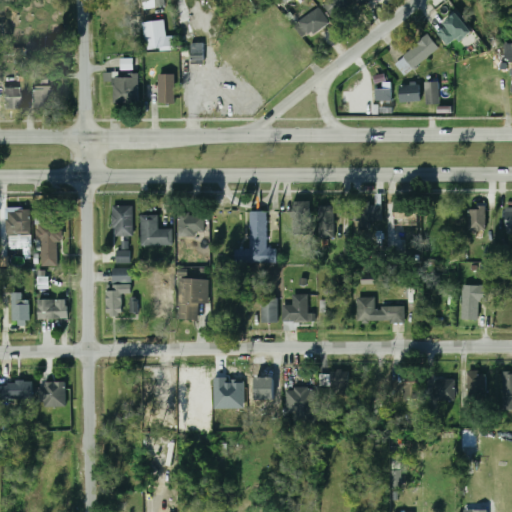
[(165,7),(164,0),(142,0),(144,9),(165,7)]
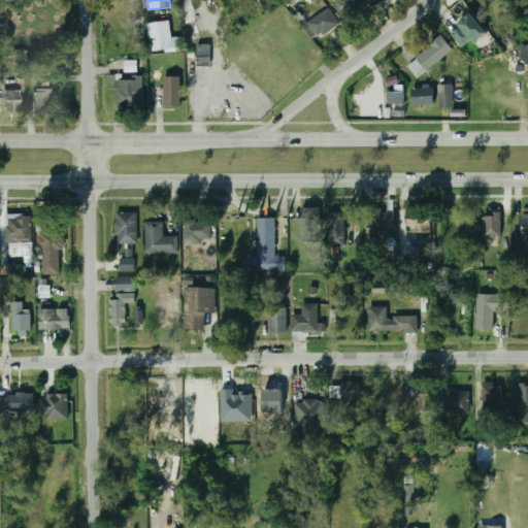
[(334,0),(340,15),(359,9),(356,0),(334,0)]
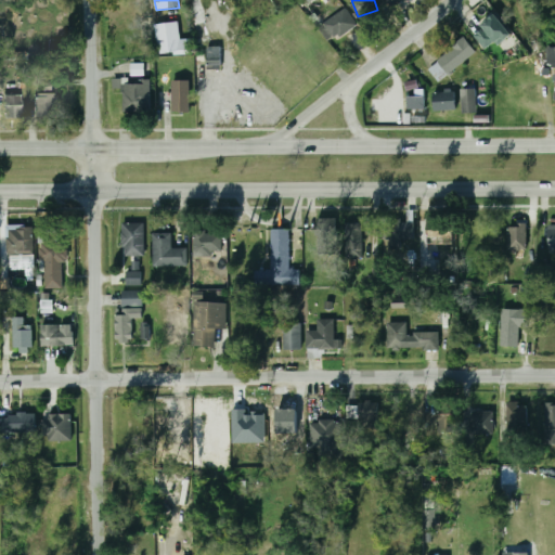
[(335,41),(356,24),(344,9),(322,25),(335,41)]
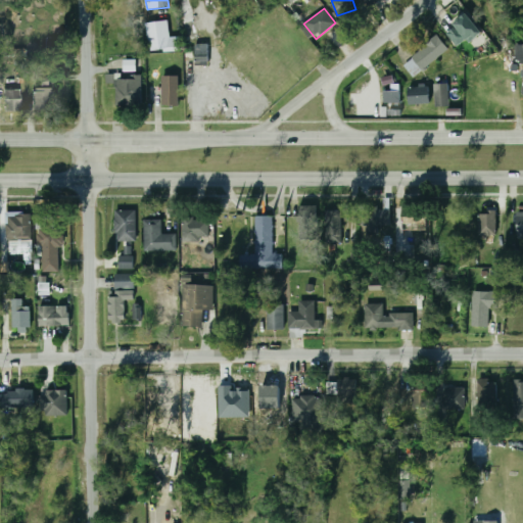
[(482,31),(468,14),(445,32),(460,49),(482,31)]
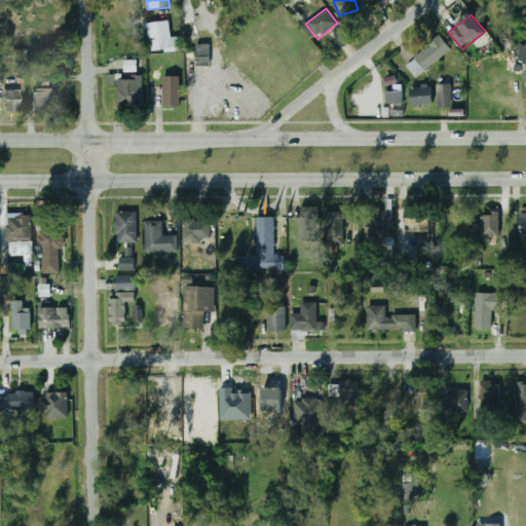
[(147,23),(150,52),(183,49),(182,36),(172,37),(170,21),(147,23)]
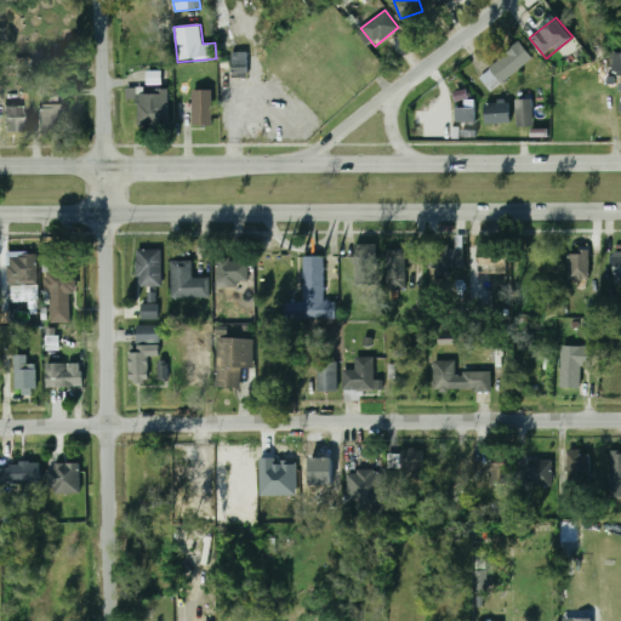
[(489,92),(533,60),(519,43),(477,77),(489,92)]
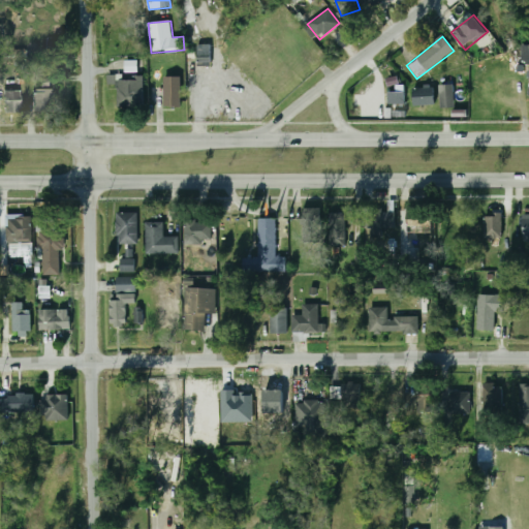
[(212,64),(211,43),(198,44),(198,64),(212,64)]
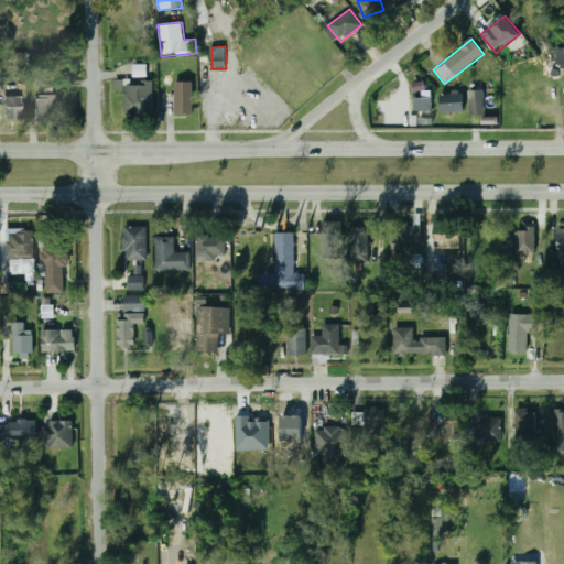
[(132,64),(132,78),(148,77),(148,63),(132,64)]
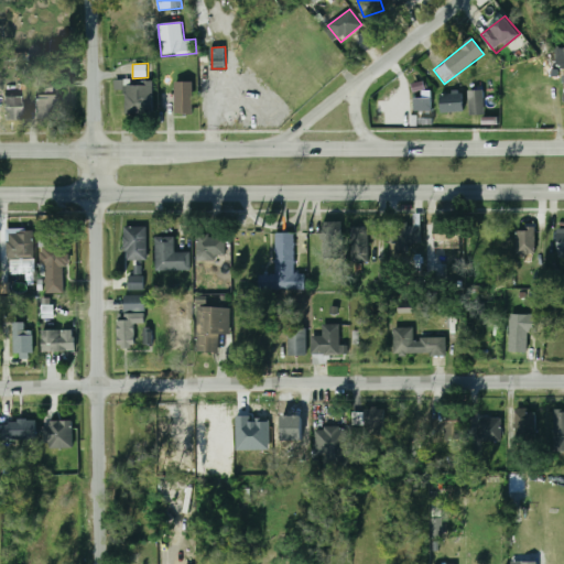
[(414,91),(426,89),(424,82),(412,84),(414,91)]
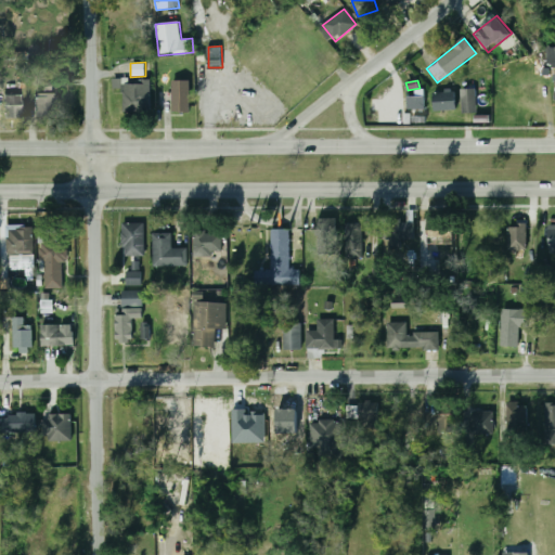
[(476,80),(462,81),(463,113),(477,113),(476,80)]
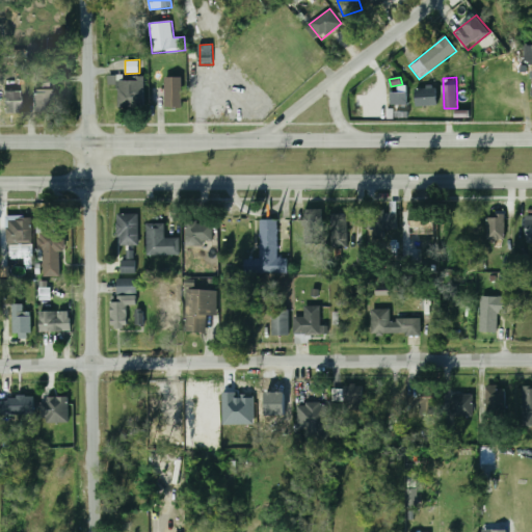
[(142,78),(116,78),(116,107),(142,107),(142,78)]
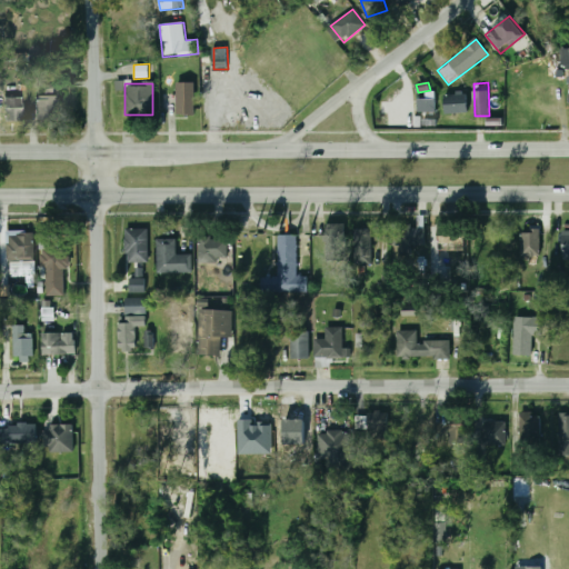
[(176,83),(176,115),(195,115),(195,83),(176,83)]
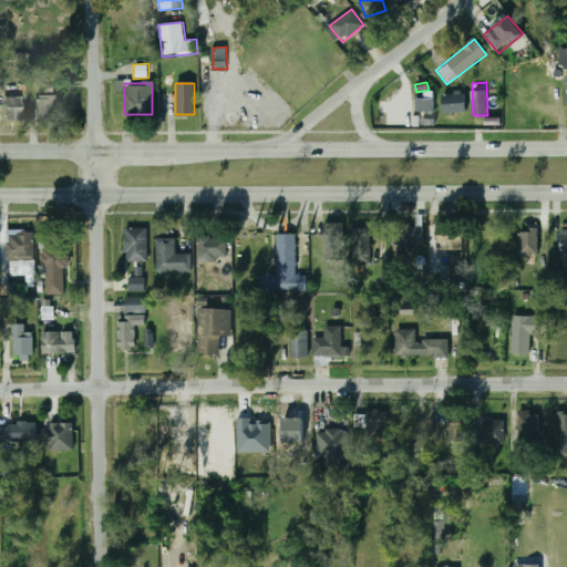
[(418,112),(434,112),(434,91),(425,91),(425,99),(416,99),(418,112)]
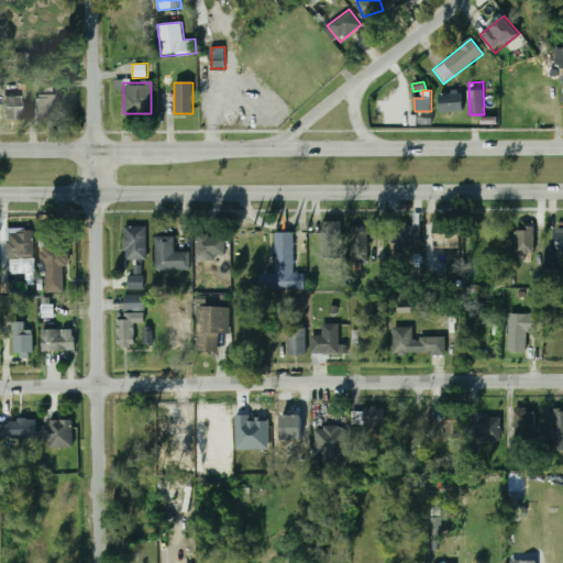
[(440,92),(441,112),(463,112),(463,92),(440,92)]
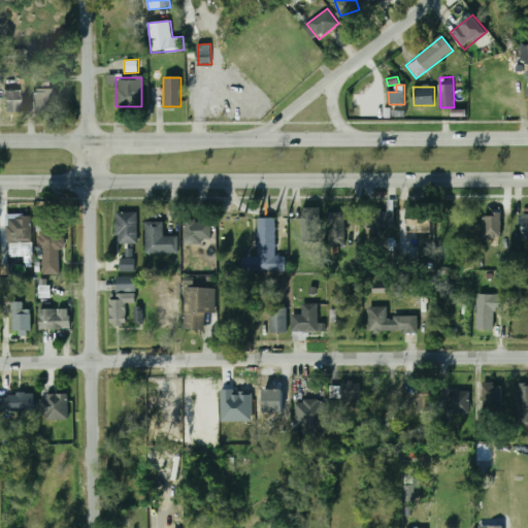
[(52,89),(32,89),(32,114),(52,114),(52,89)]
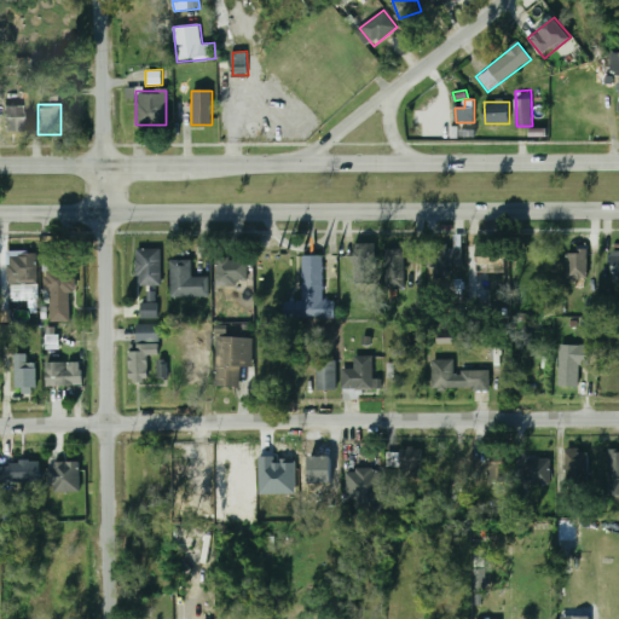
[(4,132),(23,132),(23,105),(4,105),(4,132)]
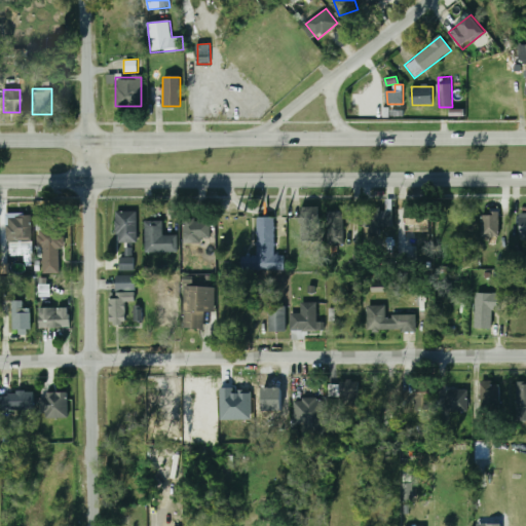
[(212,116),(222,111),(218,103),(208,108),(212,116)]
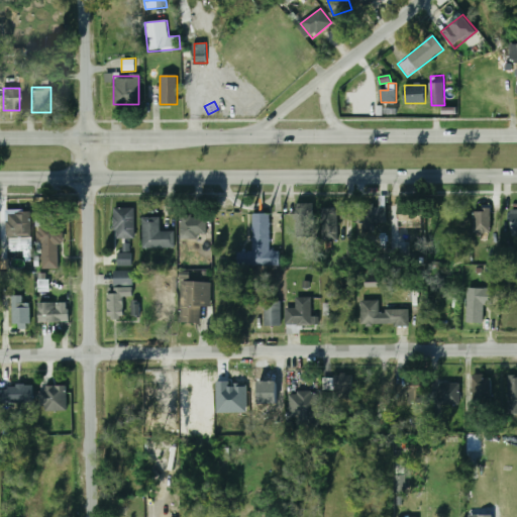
[(311,203),(294,204),(295,237),(312,236),(311,203)]
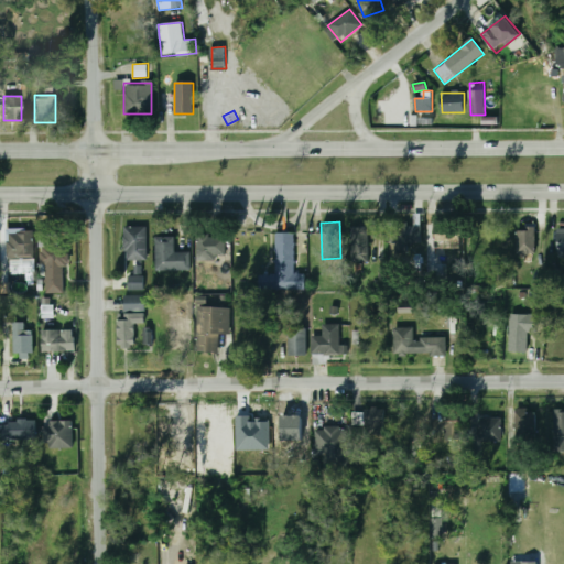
[(434,256),(443,256),(443,242),(456,242),(456,225),(433,225),(434,256)]
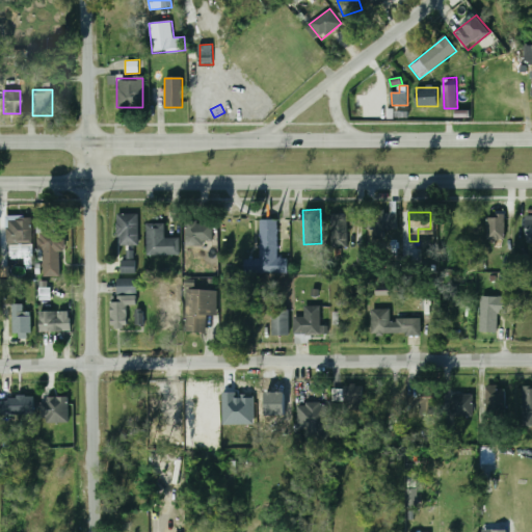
[(368,237),(384,237),(384,231),(396,231),(396,213),(368,213),(368,237)]
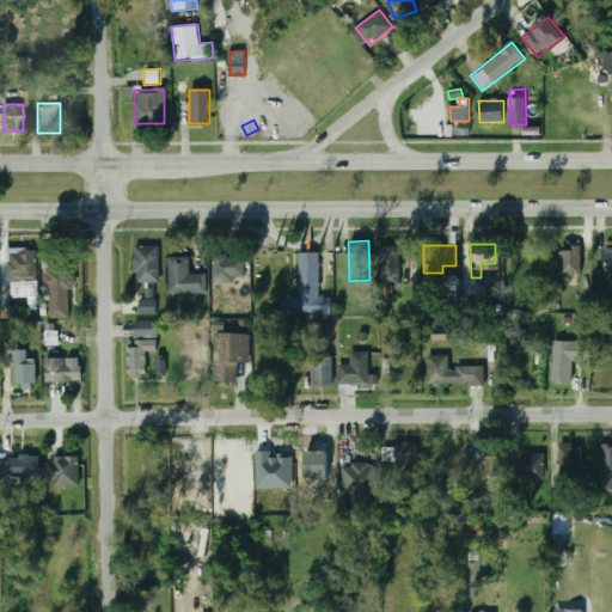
[(158,246),(134,246),(134,283),(159,282),(158,246)]
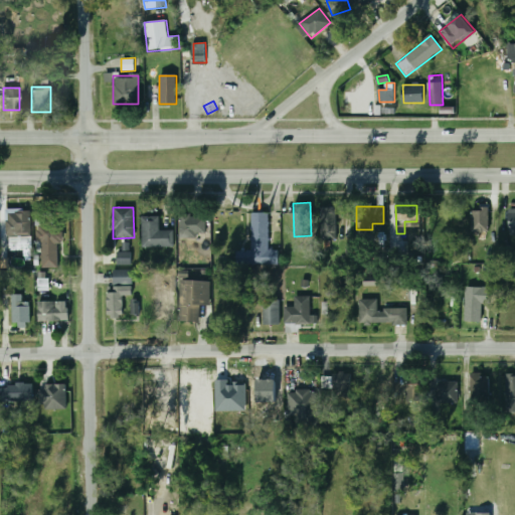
[(335,236),(336,208),(320,207),(319,235),(335,236)]
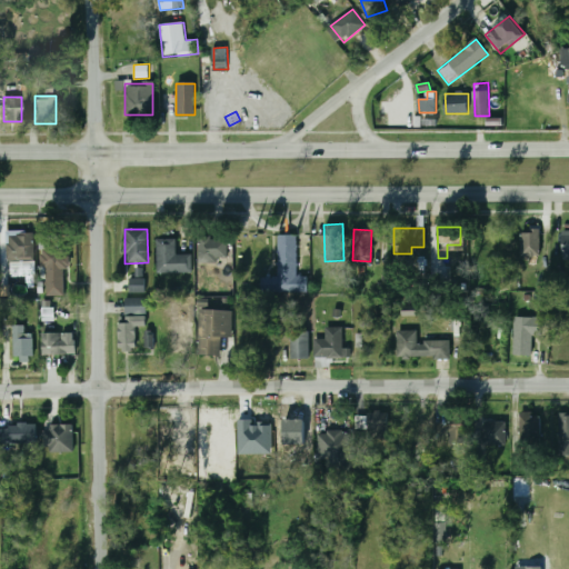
[(539,232),(520,232),(520,257),(539,257),(539,232)]
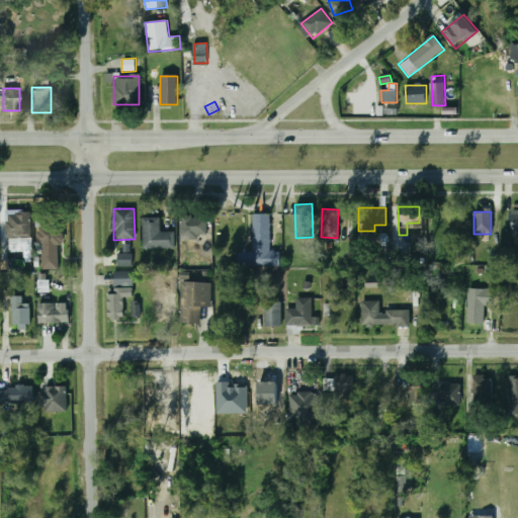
[(30,213),(6,213),(6,238),(30,238),(30,213)]
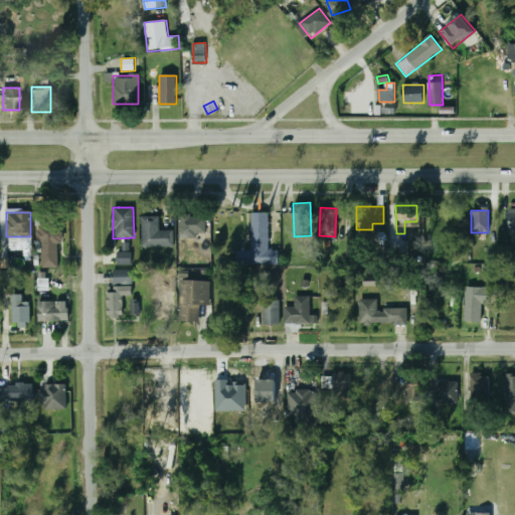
[(279,266),(279,250),(268,250),(268,212),(250,213),(250,250),(235,251),(235,266),(279,266)]
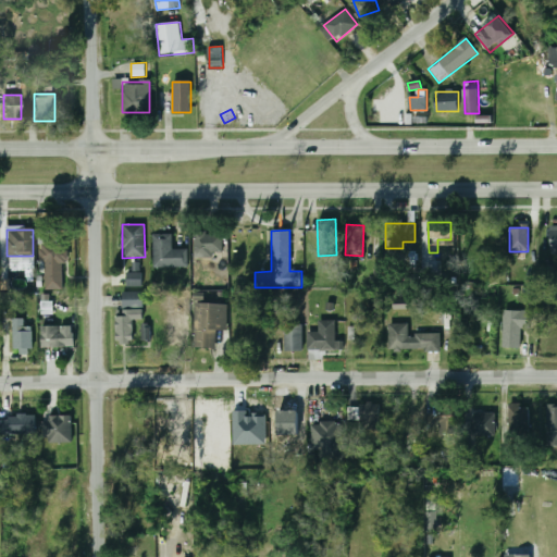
[(64,232),(41,232),(40,289),(64,291),(64,232)]
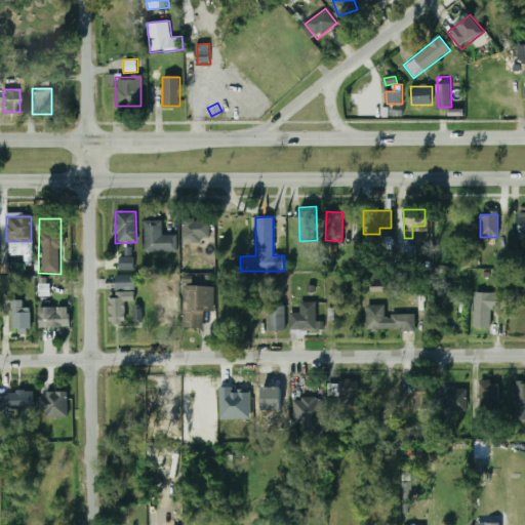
[(209,219),(183,219),(183,243),(209,243),(209,219)]
